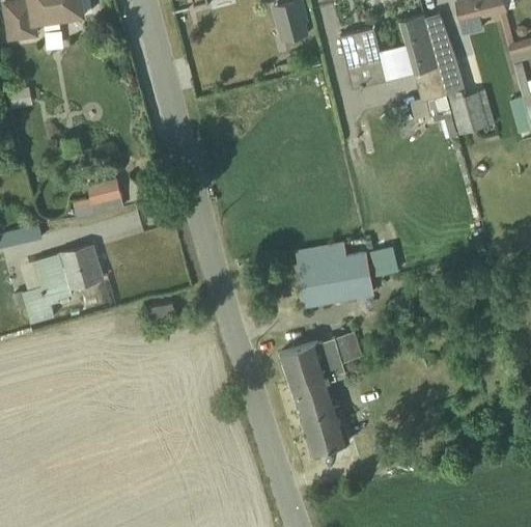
[(37,21),(90,12),(87,0),(27,0),(0,4),(6,40),(39,35),(37,21)]
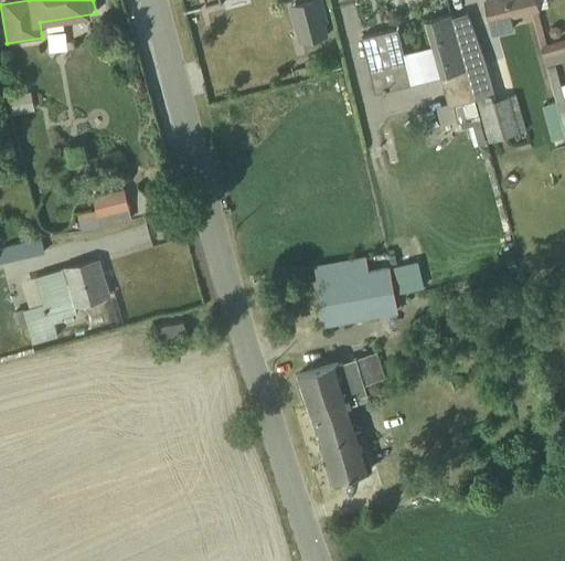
[(320,0),(318,0),(289,7),(298,45),(330,38),(320,0)]
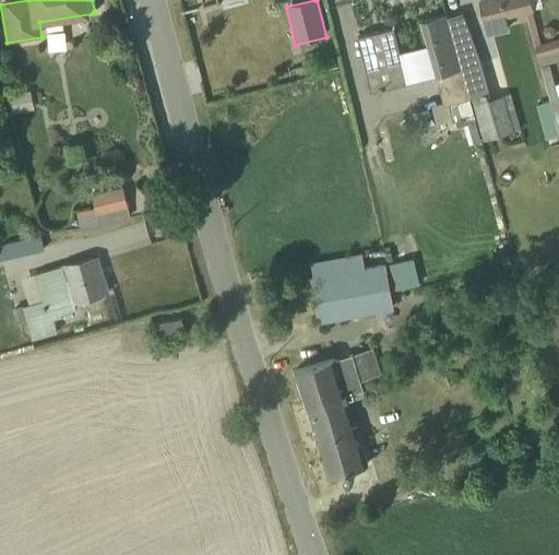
[(508,32),(500,0),(485,0),(479,1),(488,36),(508,32)]
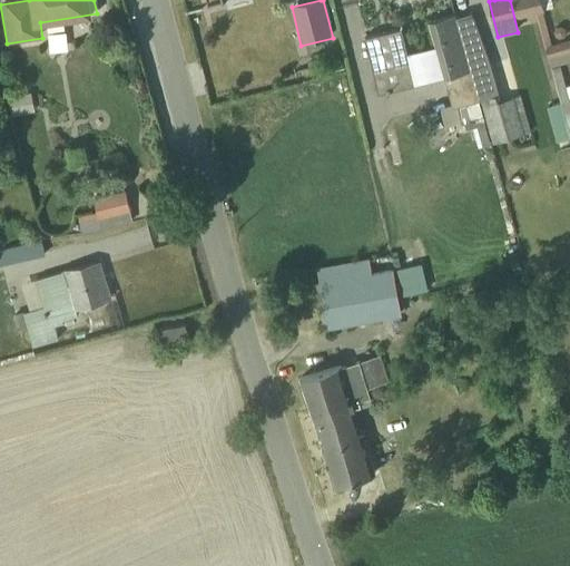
[(542,0),(510,0),(518,32),(532,29),(550,107),(544,108),(553,144),(569,139),(569,129),(569,130),(562,103),(567,101),(559,66),(569,62),(569,39),(553,44),(542,0)]
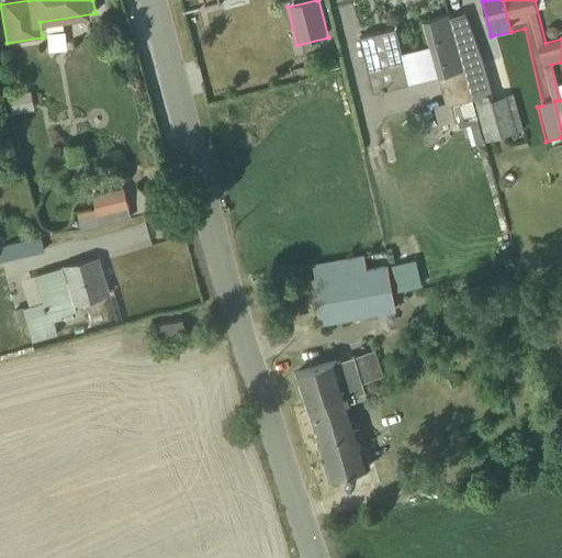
[(469,15),(450,21),(473,101),(484,144),(524,134),(513,96),(493,101),(469,15)]
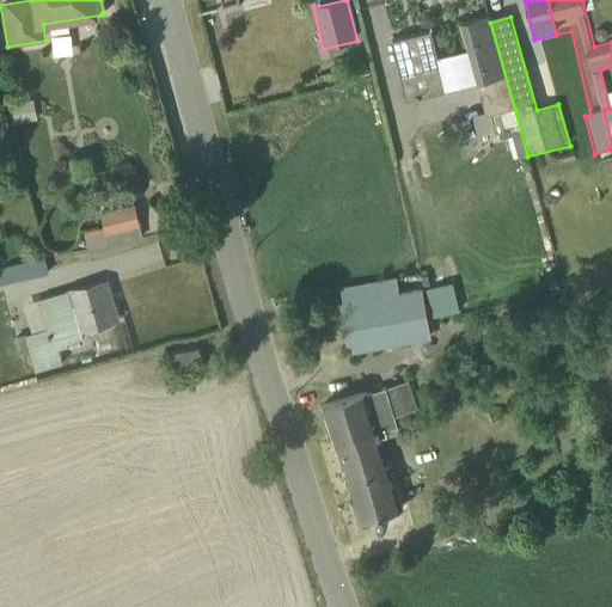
[(392,42),(408,102),(476,86),(485,118),(515,110),(490,23),(460,30),(466,51),(439,59),(432,32),(392,42)]
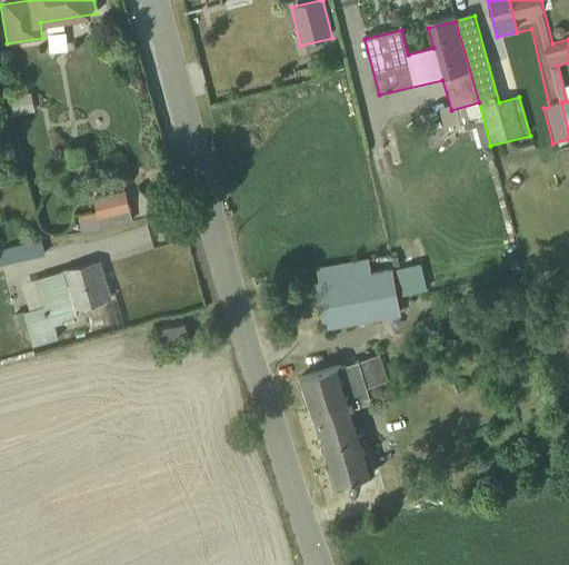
[(31,95),(10,99),(13,117),(35,112),(31,95)]
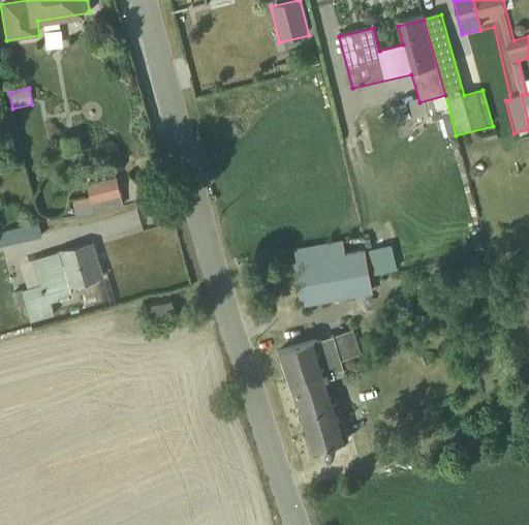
[(117,179),(87,185),(93,215),(123,208),(117,179)]
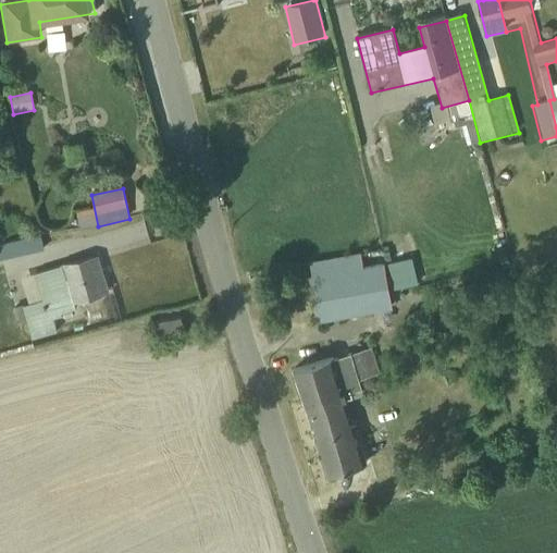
[(40,241),(0,249),(0,262),(44,253),(40,241)]
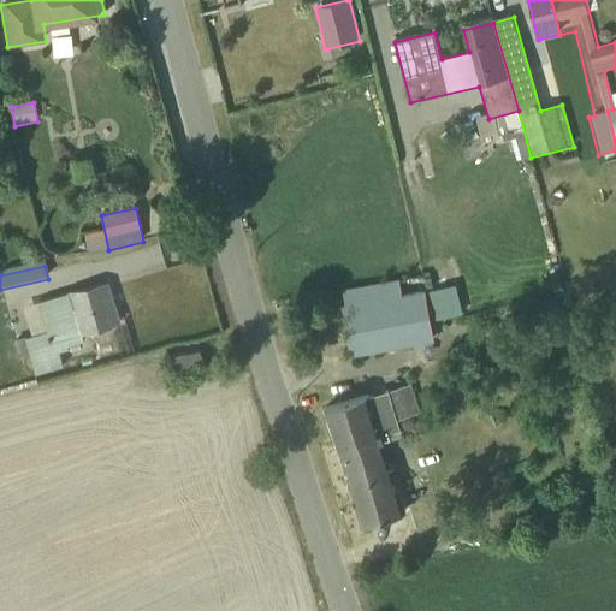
[(342,307),(350,355),(432,340),(425,296),(420,297),(419,294),(401,296),(397,283),(345,291),(348,306),(342,307)]
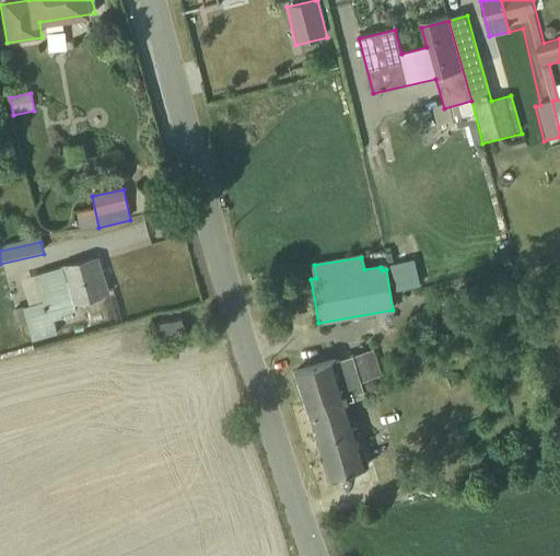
[(111,298),(100,261),(35,279),(43,305),(15,313),(21,332),(27,329),(32,345),(57,337),(53,325),(62,322),(61,320),(77,315),(74,309),(111,298)]
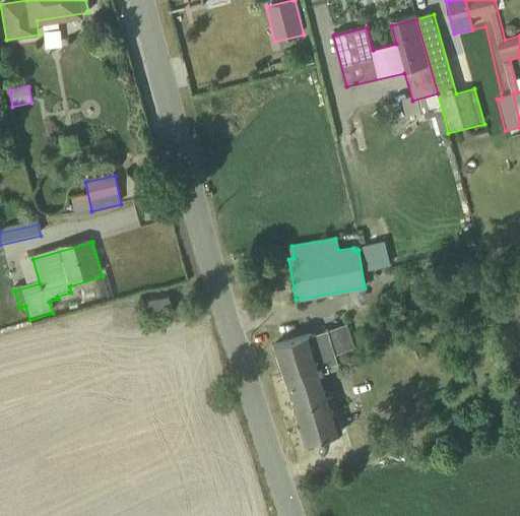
[(169,298),(146,304),(150,318),(173,312),(169,298)]
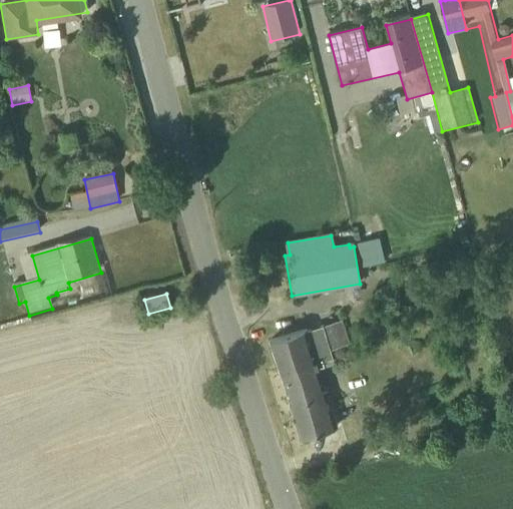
[(349,345),(342,320),(326,325),(333,350),(349,345)]
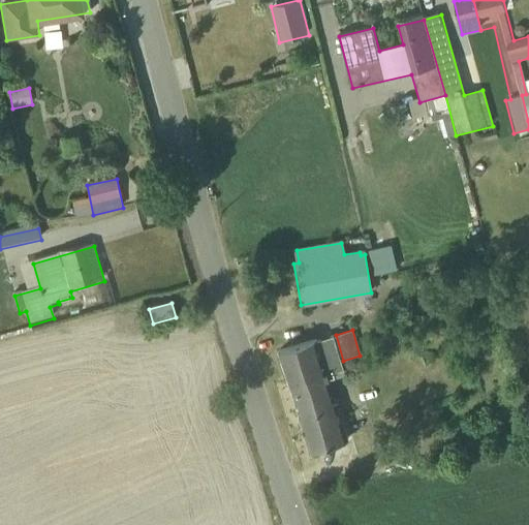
[(304,344),(279,351),(309,455),(348,443),(329,374),(343,369),(334,336),(321,340),(320,338),(304,343),(304,344)]
